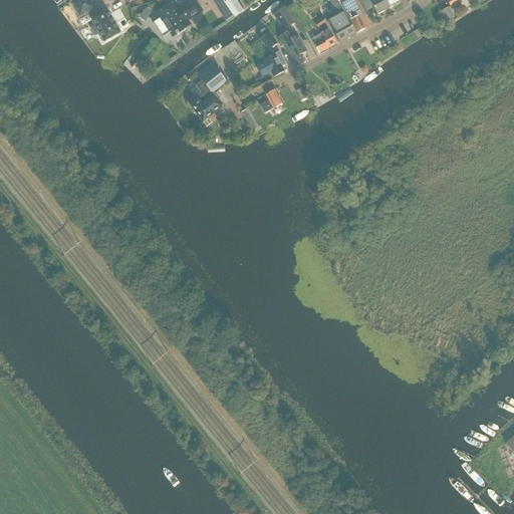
[(79,17),(87,13),(90,18),(94,27),(91,29),(95,36),(99,34),(103,42),(120,33),(106,9),(95,15),(92,10),(94,9),(89,0),(80,0),(72,5),(79,17)]
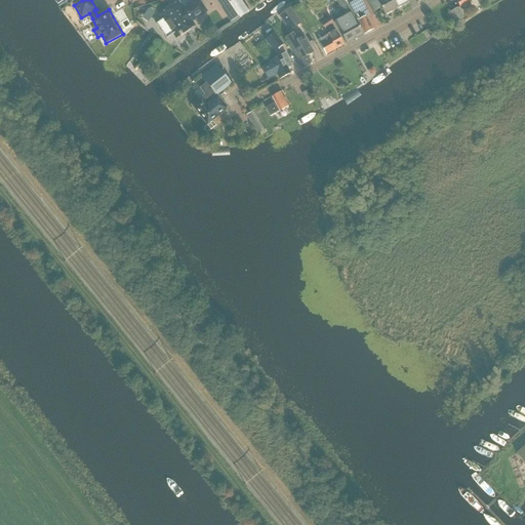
[(194,26),(192,22),(206,11),(199,0),(184,10),(178,3),(161,15),(163,18),(156,24),(166,39),(173,34),(176,38),(179,35),(180,37),(183,36),(180,34),(194,26)]
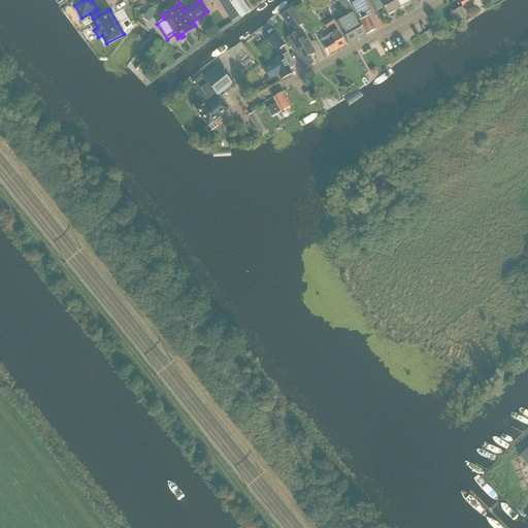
[(251,10),(243,0),(234,0),(232,1),(237,8),(241,14),(242,15),(251,10)]
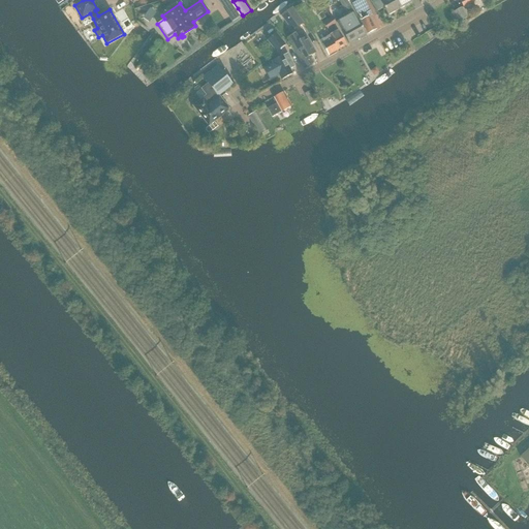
[(349,44),(366,35),(351,8),(346,0),(341,0),(339,2),(345,11),(343,13),(343,16),(344,18),(337,22),(349,44)]
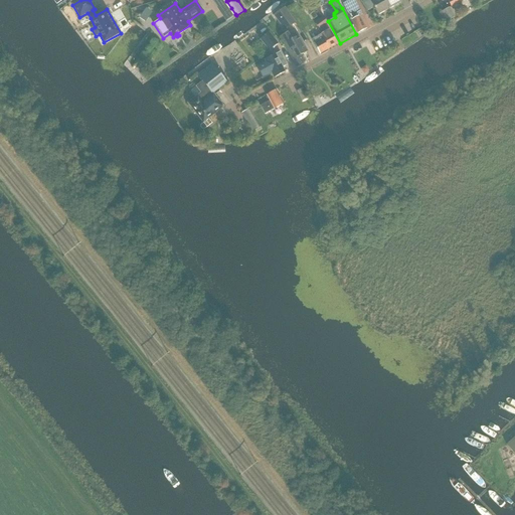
[(366,28),(359,16),(362,15),(353,0),(350,0),(342,4),(358,33),(366,28)]
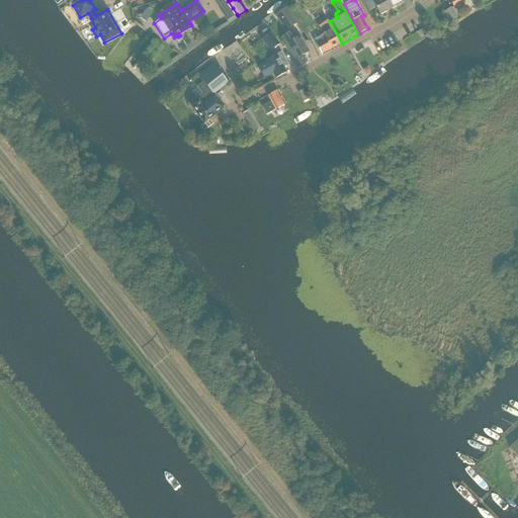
[(376,8),(380,15),(393,8),(387,0),(374,0),(372,1),(371,0),(363,0),(362,1),(369,12),(376,8)]
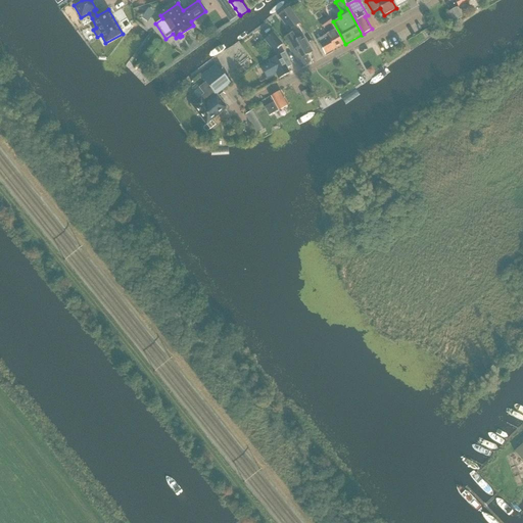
[(391,0),(396,8),(408,2),(407,0),(391,0)]
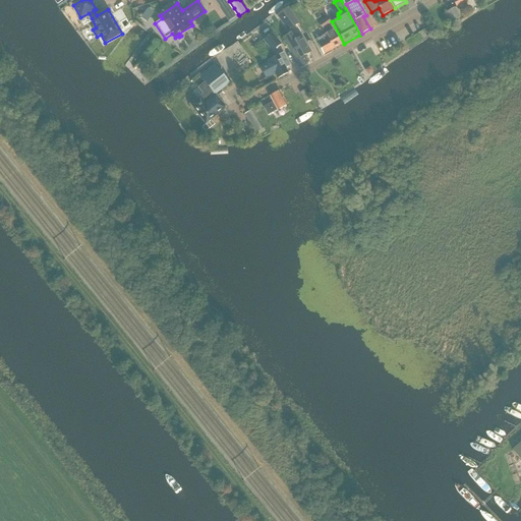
[(299,22),(288,7),(276,15),(287,32),(299,22)]
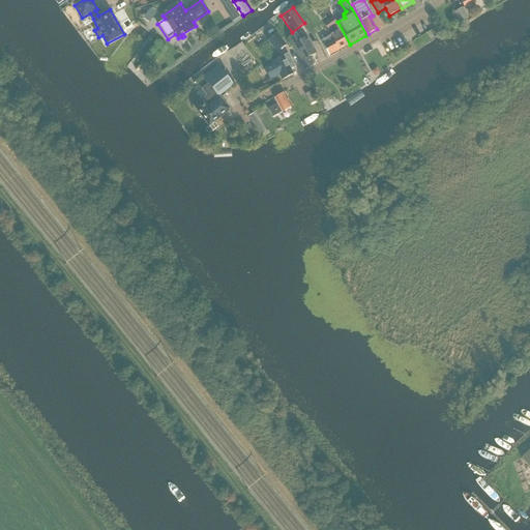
[(238,8),(229,15),(233,22),(242,15),(238,8)]
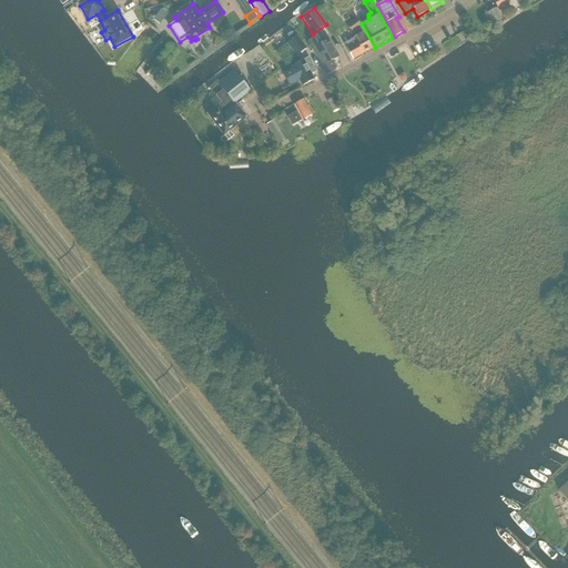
[(500,20),(495,9),(483,16),(489,27),(494,24),(493,24),(500,20)]
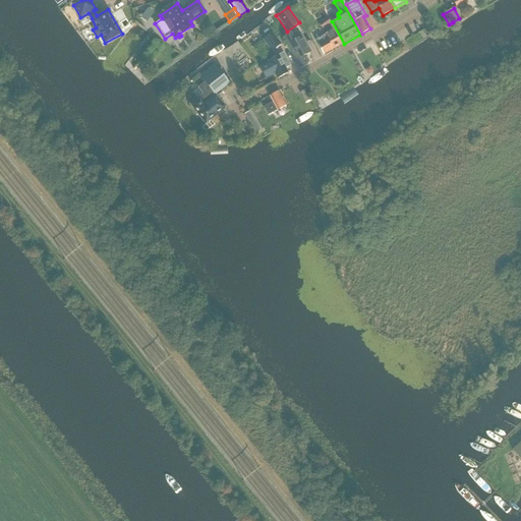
[(331,23),(327,17),(319,23),(323,30),(331,23)]
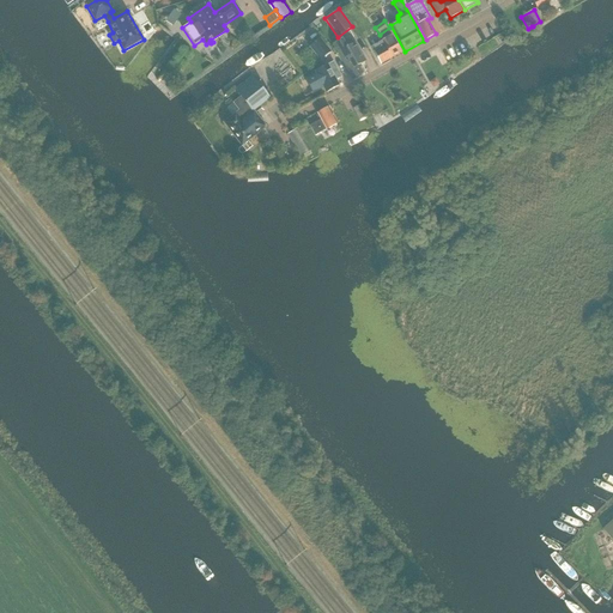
[(310,46),(322,36),(315,26),(303,36),(310,46)]
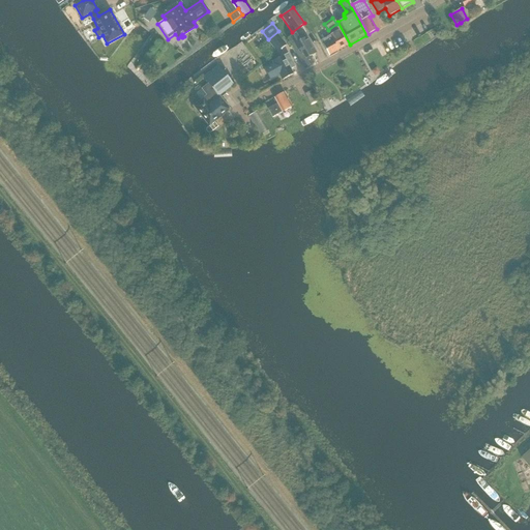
[(331,37),(339,51),(347,46),(340,33),(337,28),(333,30),(334,33),(330,35),(331,37)]
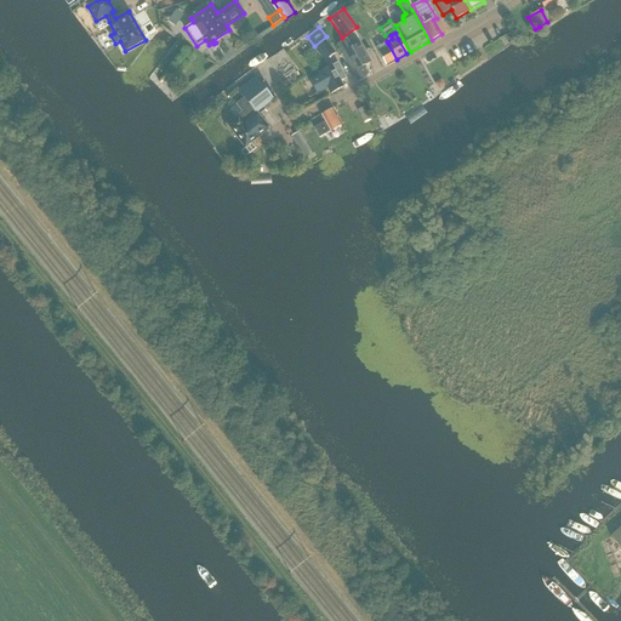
[(336,53),(324,39),(313,47),(323,60),(325,62),(336,53)]
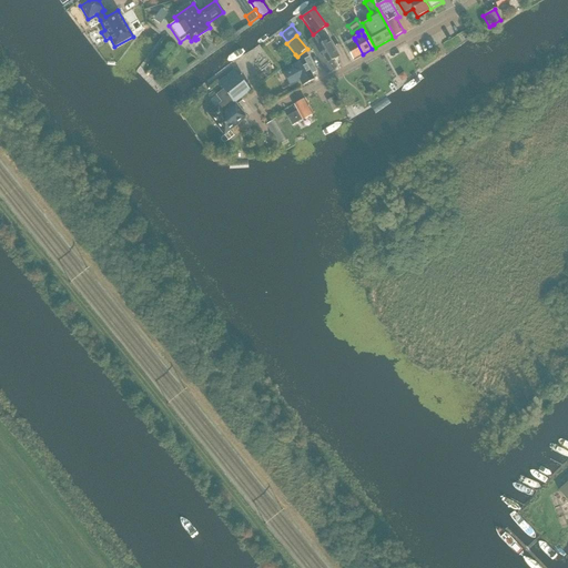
[(320,37),(310,42),(327,72),(326,72),(327,73),(336,68),(332,61),(338,57),(330,40),(323,43),(320,37)]
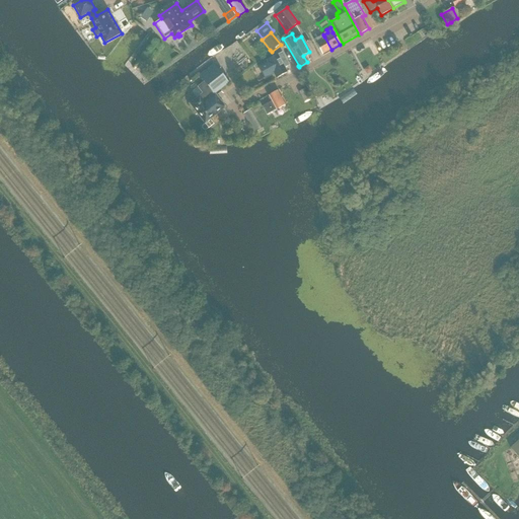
[(331,50),(324,36),(323,34),(314,40),(322,54),(331,50)]
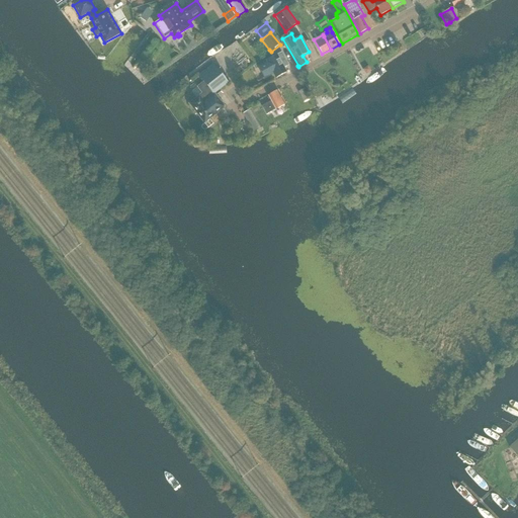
[(266,61),(267,63),(258,68),(264,80),(273,75),(275,78),(286,72),(282,66),(287,63),(280,51),(274,55),(275,57),(266,61)]
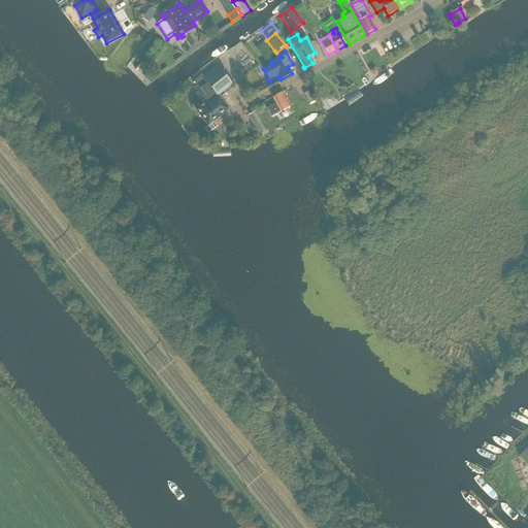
[(208,126),(215,121),(229,109),(219,96),(232,85),(218,66),(203,77),(208,84),(202,89),(206,95),(193,106),(208,126)]
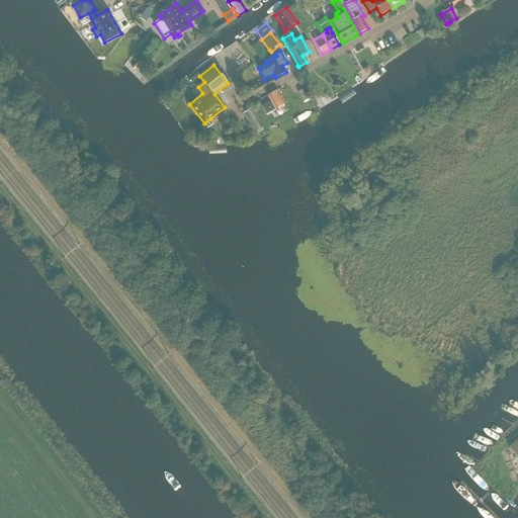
[(262,106),(266,115),(285,104),(277,91),(268,96),(271,101),(262,106)]
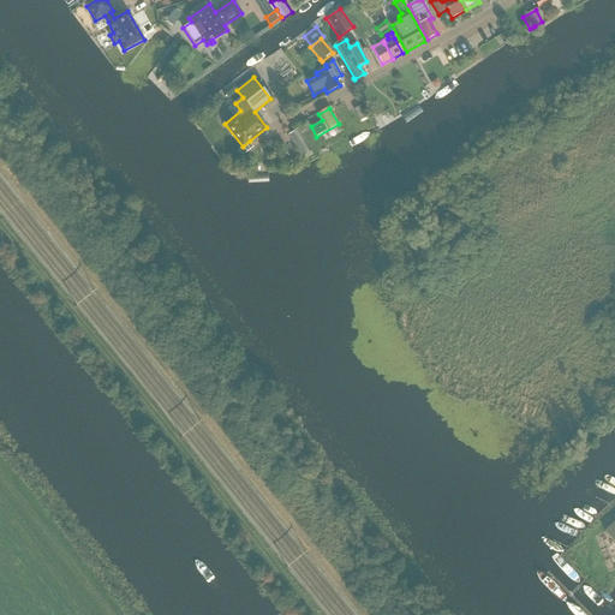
[(312,151),(298,129),(291,133),(305,156),(312,151)]
